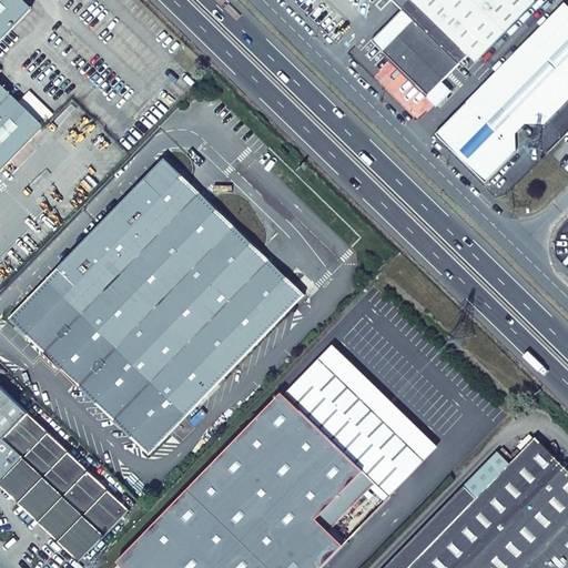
[(0,0),(0,171),(43,127),(0,82),(0,41),(31,10),(20,0),(0,0)]
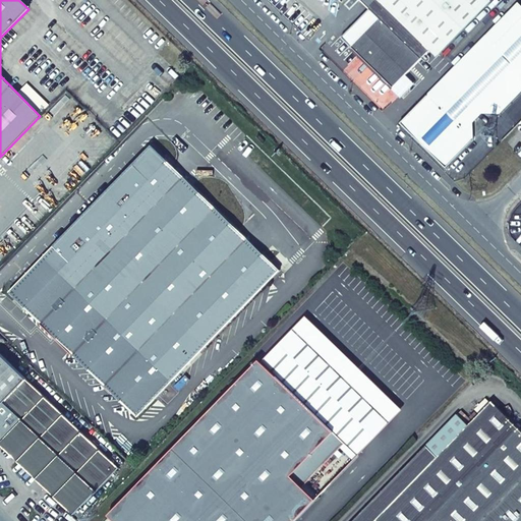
[(342,37),(352,46),(394,87),(405,75),(418,61),(430,49),(437,56),(490,0),(361,0),(369,8),(342,37)]
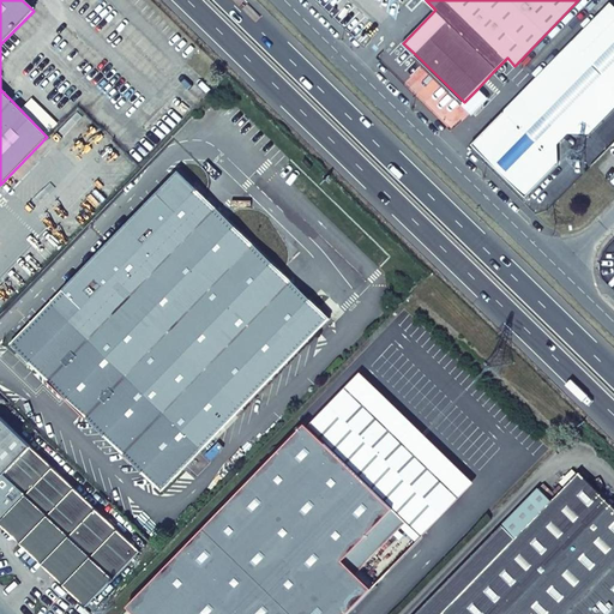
[(504,112),(558,164),(555,144),(567,132),(588,133),(613,106),(613,6),(611,2),(504,112)]
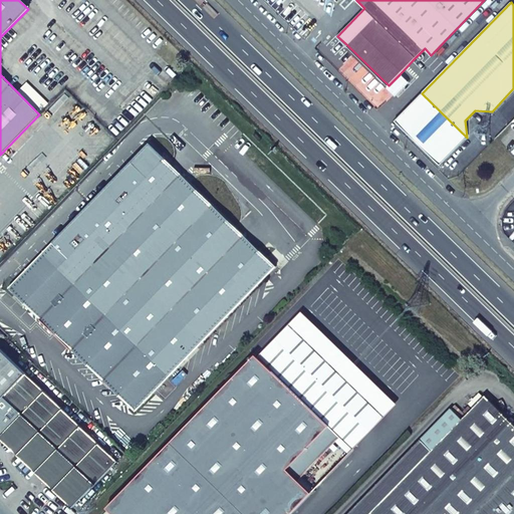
[(395,96),(409,82),(405,79),(400,74),(389,85),(386,88),(395,96)]
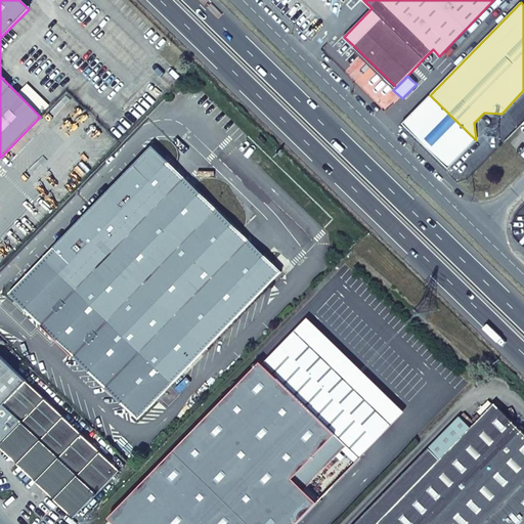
[(402,124),(448,169),(476,140),(430,95),(402,124)]
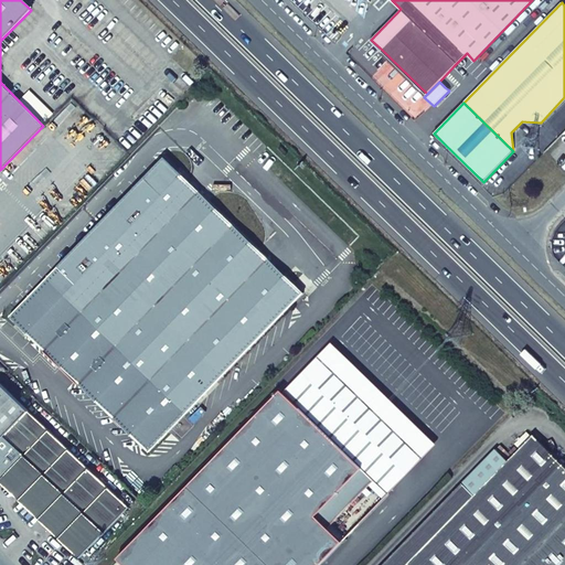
[(302,292),(164,158),(11,317),(149,452),(302,292)]
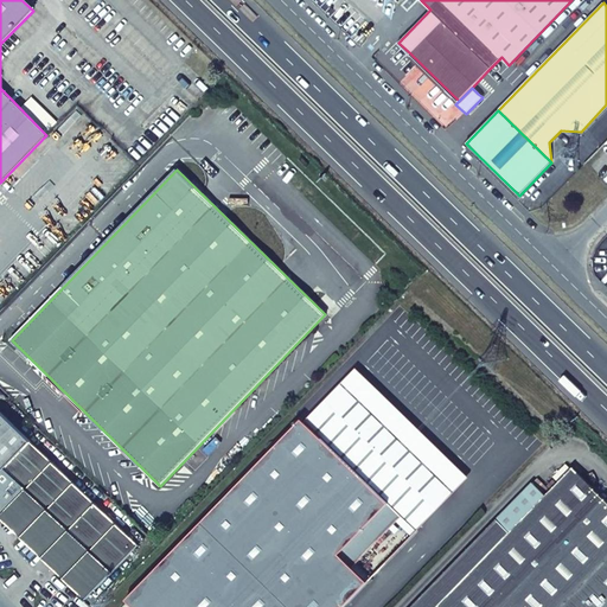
[(304,422),(417,529),(468,475),(355,368),(304,422)]
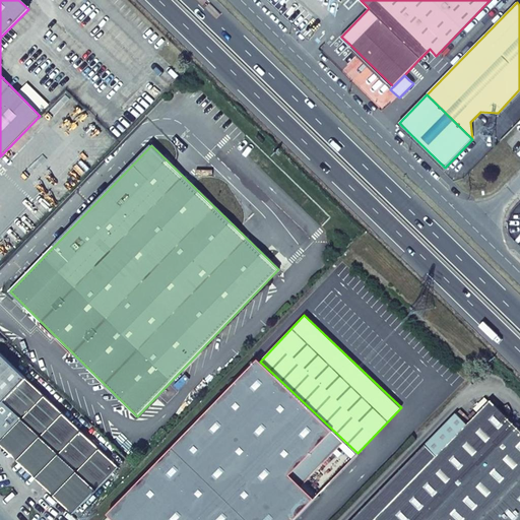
[(109,457),(0,352),(0,442),(74,514),(124,461),(115,452),(109,457)]
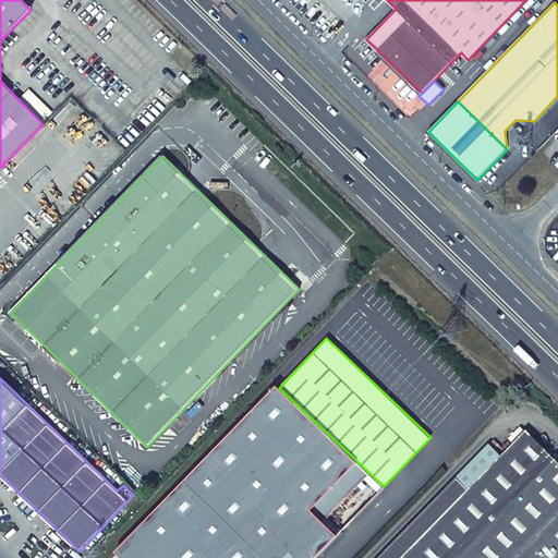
[(279,388),(277,386),(117,552),(123,557),(314,557),(384,486),(279,388)]
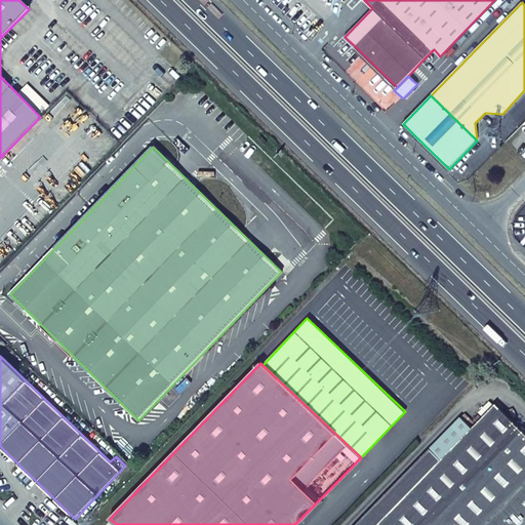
[(440,459),(390,512),(376,524),(524,524),(524,433),(494,404),(481,418),(478,414),(473,420),(476,423),(472,428),(460,417),(429,449),(440,459)]
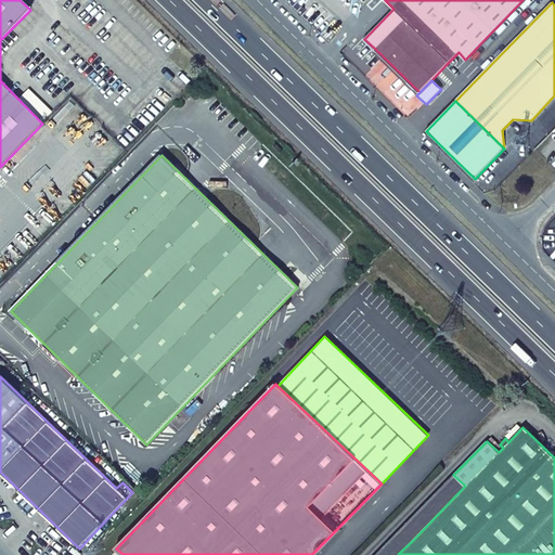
[(412,541),(465,486),(453,475),(400,529),(412,541)]
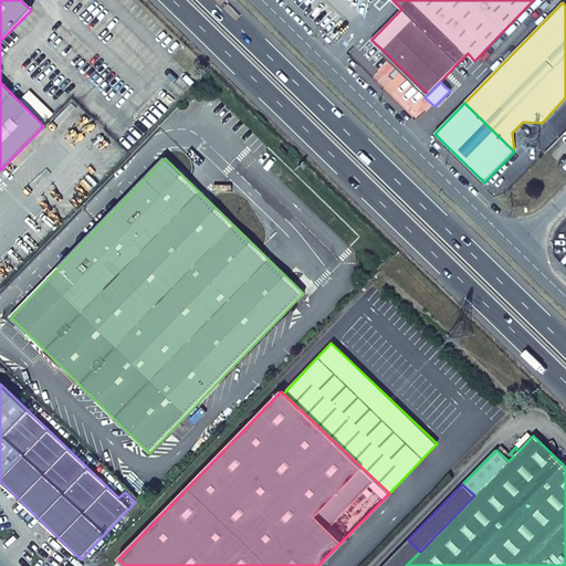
[(408,540),(381,565),(406,565),(420,552),(408,540)]
